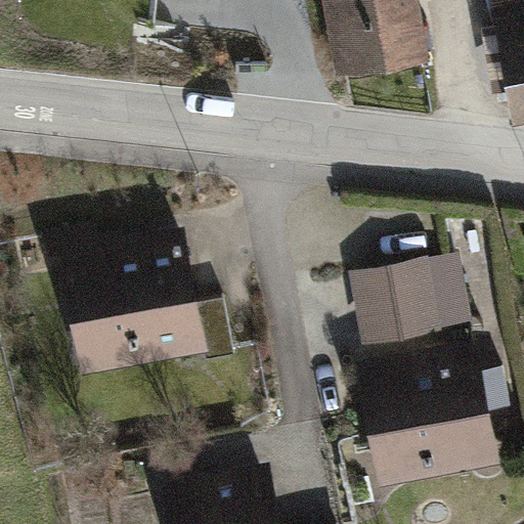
[(423,0),(328,0),(339,66),(431,50),(423,0)]
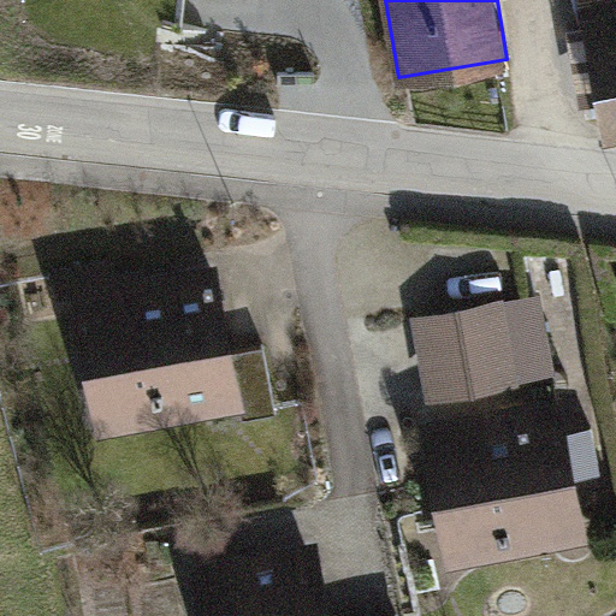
[(615,0),(581,0),(608,132),(615,130),(615,0)]
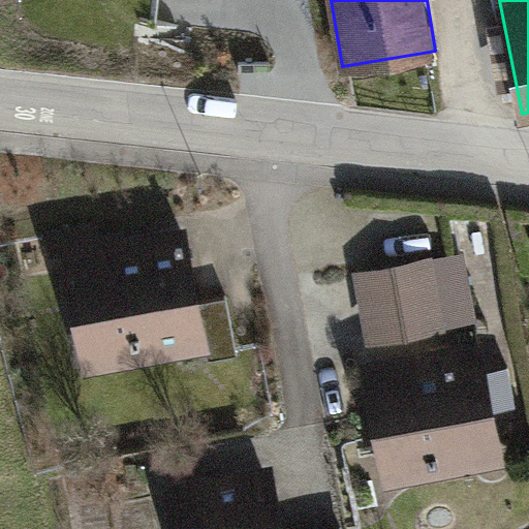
[(97,219),(44,228),(50,257),(65,254),(86,360),(208,337),(212,356),(238,351),(227,299),(198,304),(184,228),(101,244),(97,219)]
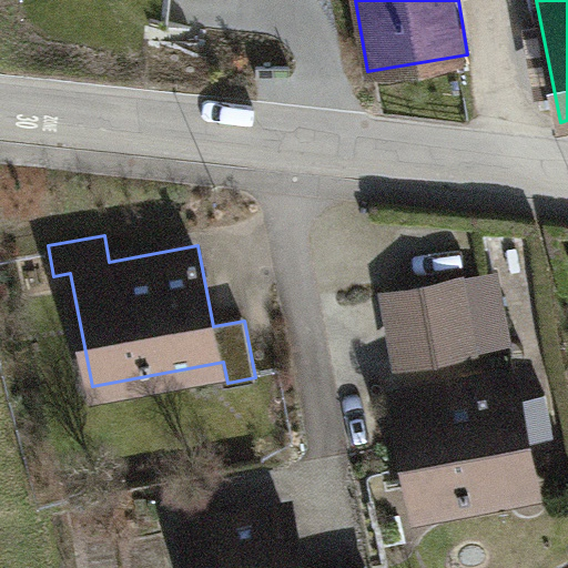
[(463,276),(384,291),(396,364),(476,350),(463,276)]
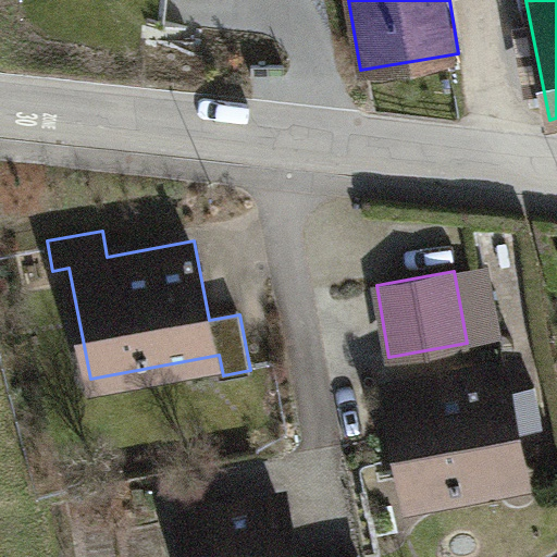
[(508,366),(384,387),(404,492),(459,482),(462,500),(530,487),(508,366)]
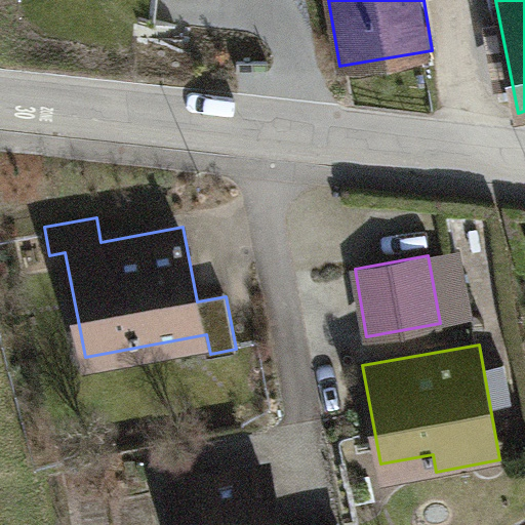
[(247,465),(170,479),(178,524),(344,524),(344,521),(319,524),(280,524),(272,475),(249,479),(247,465)]
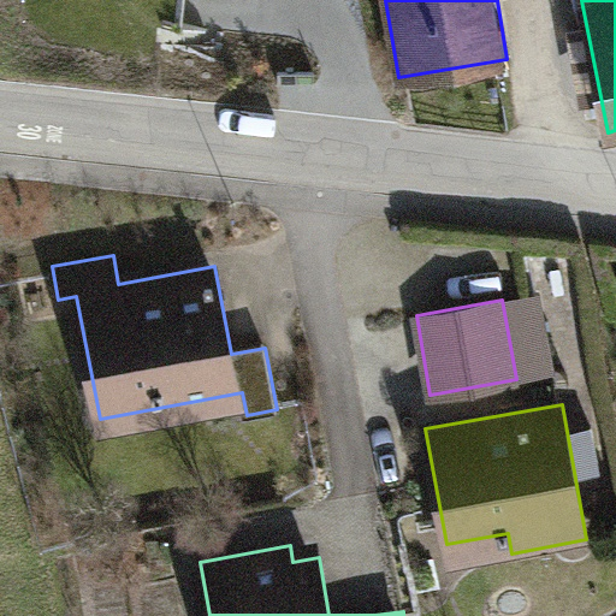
All buildings are outlined.
